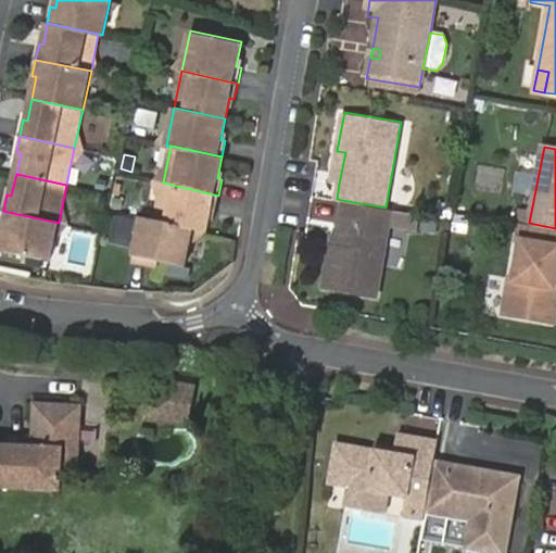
[(218,196),(163,183),(155,220),(187,226),(206,230),(211,210),(215,211),(218,196)]
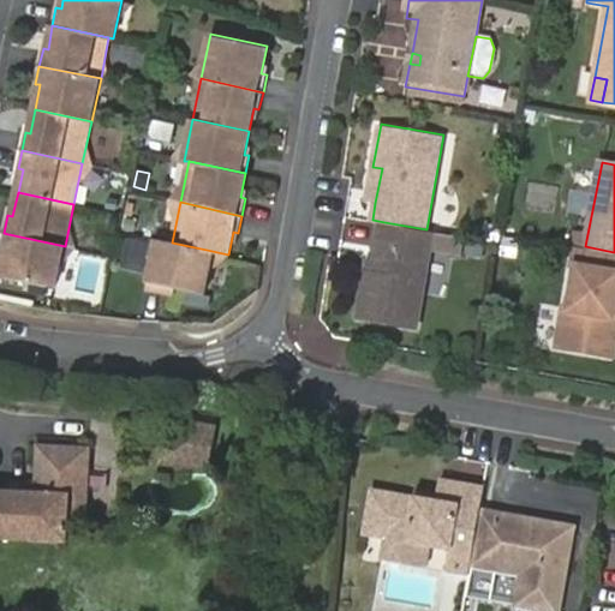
[(433,246),(435,232),(427,229),(384,222),(375,269),(372,280),(365,279),(358,321),(416,331),(433,246)]
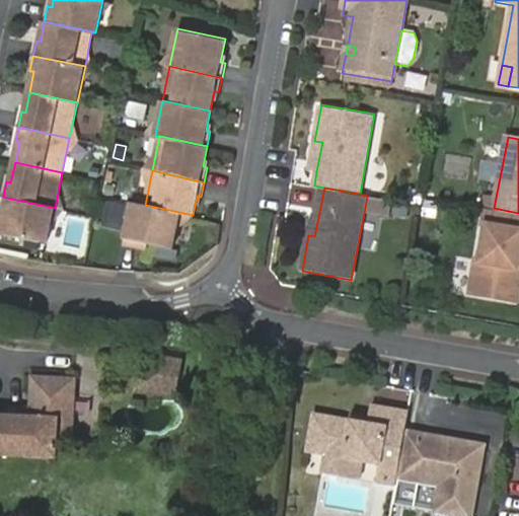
[(390,212),(392,200),(367,196),(365,208),(390,212)]
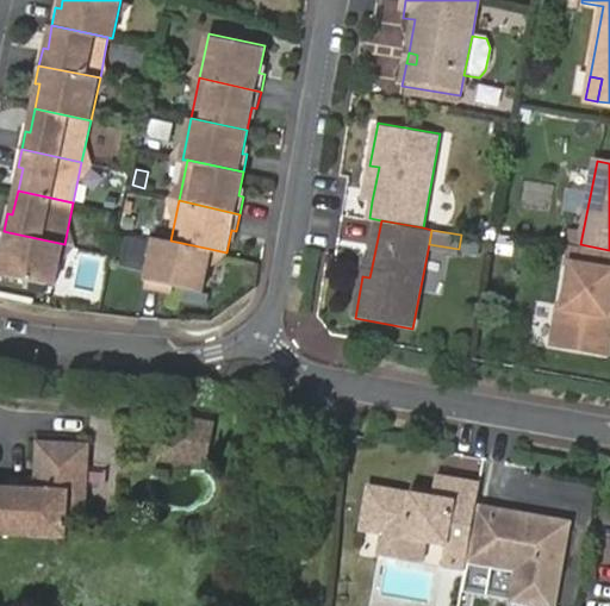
[(8,232),(4,231),(0,247),(0,248),(5,249),(0,273),(56,285),(64,244),(8,232)]
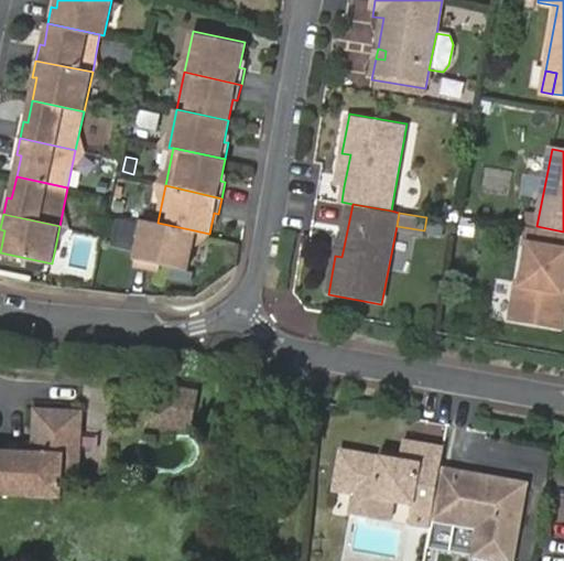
[(130,222),(117,218),(112,241),(126,245),(130,222)]
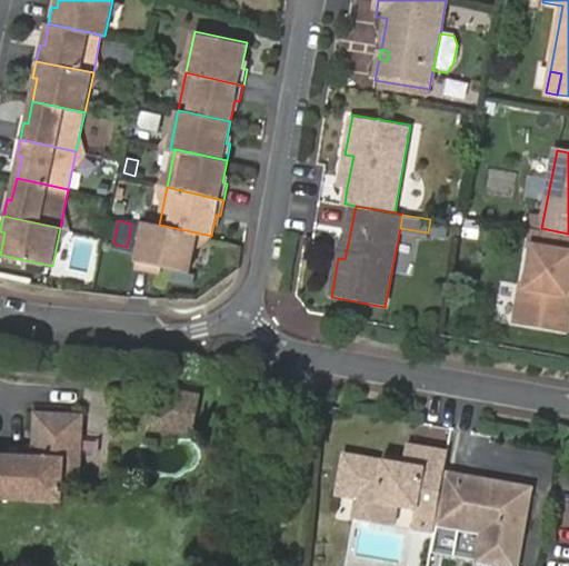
[(159,225),(136,220),(132,237),(137,237),(131,264),(147,267),(148,264),(183,271),(191,231),(159,225)]
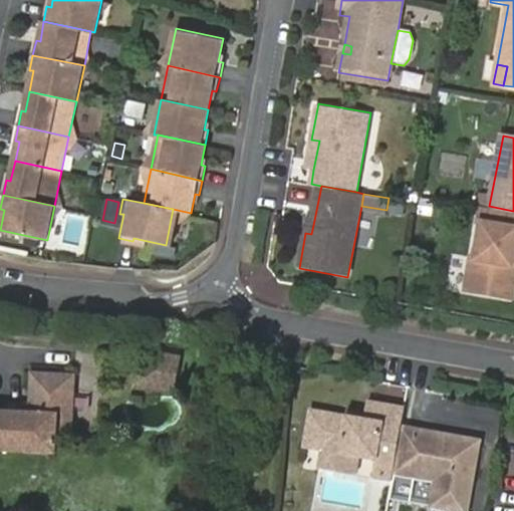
[(513,211),(489,206),(483,206),(480,222),(484,222),(478,256),(473,255),(468,288),(504,294),(509,264),(513,264),(513,211)]
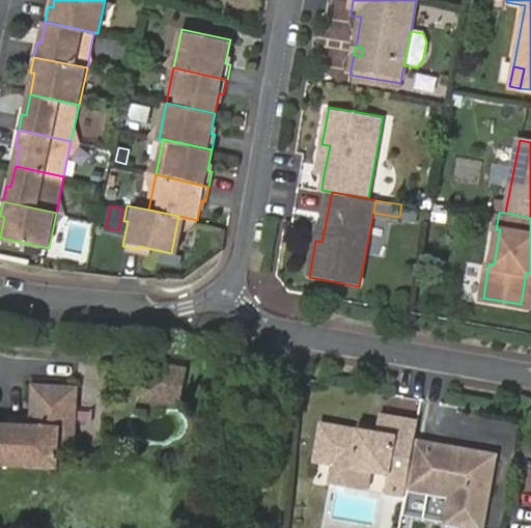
[(106,239),(100,238),(98,247),(104,248),(106,239)]
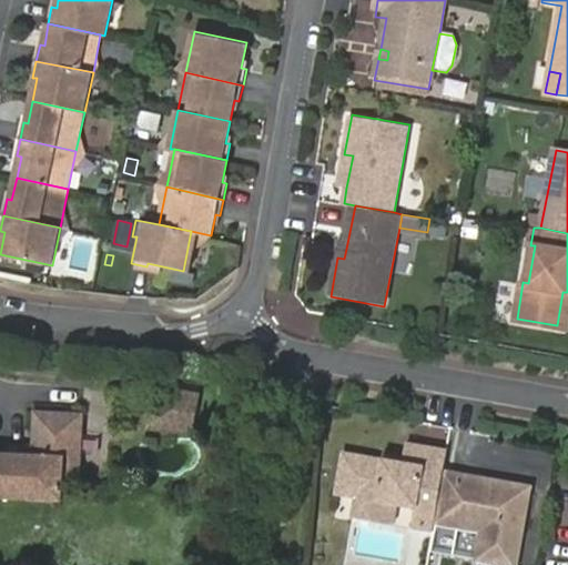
[(567,292),(563,292),(557,325),(567,328),(567,323),(567,292)]
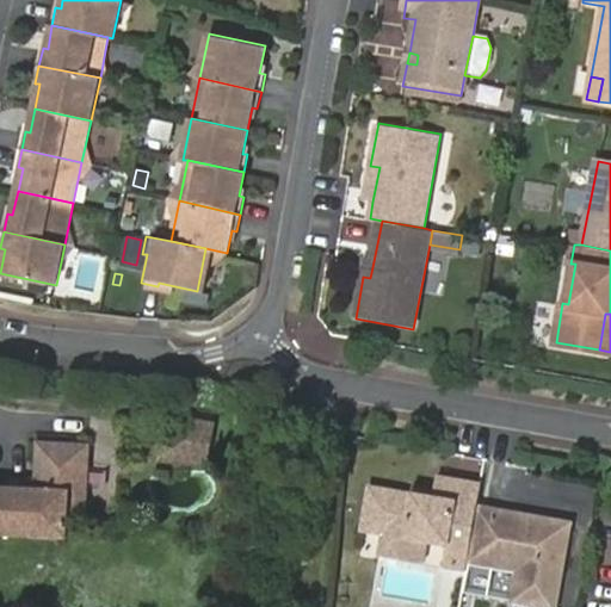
[(210,416),(162,413),(160,459),(208,462),(210,416)]
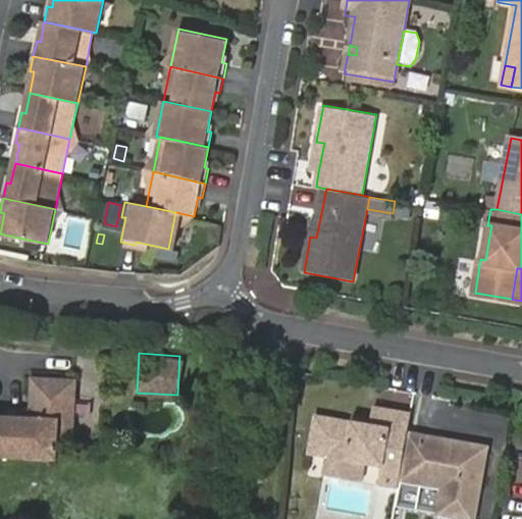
[(0,454),(56,457),(58,437),(61,378),(31,376),(29,416),(0,413),(0,454)]
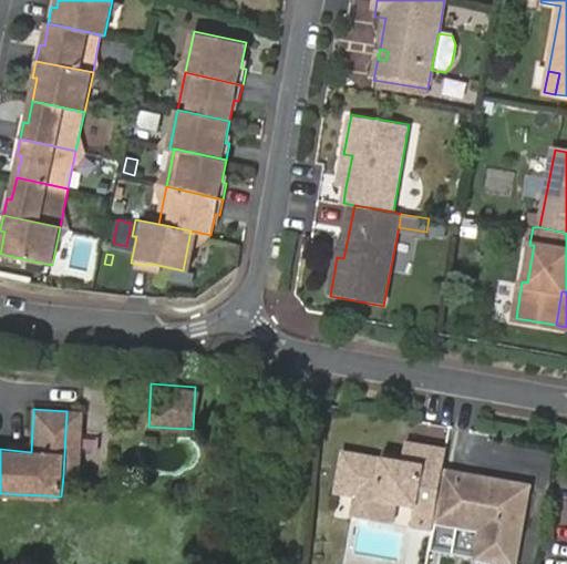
[(76,477),(81,411),(66,411),(63,475),(76,477)]
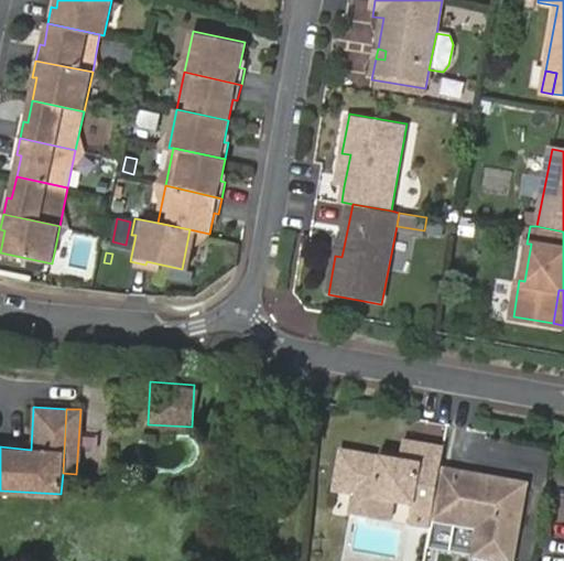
[(401,459),(343,448),(335,488),(355,492),(396,499),(414,503),(411,517),(422,518),(421,525),(431,527),(432,524),(441,470),(445,445),(404,439),(401,459)]
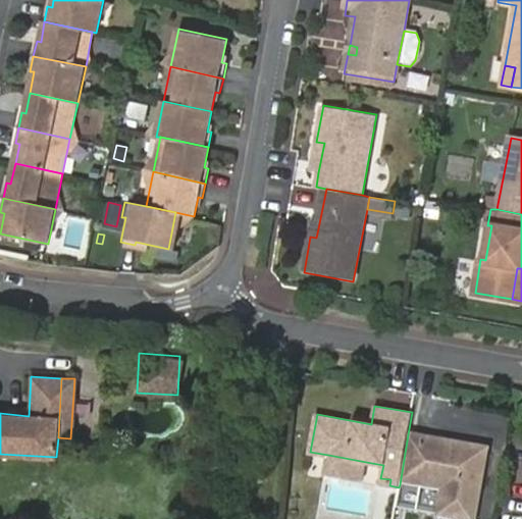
[(475,518),(488,450),(408,434),(400,484),(444,492),(456,495),(459,500),(455,518),(475,518)]
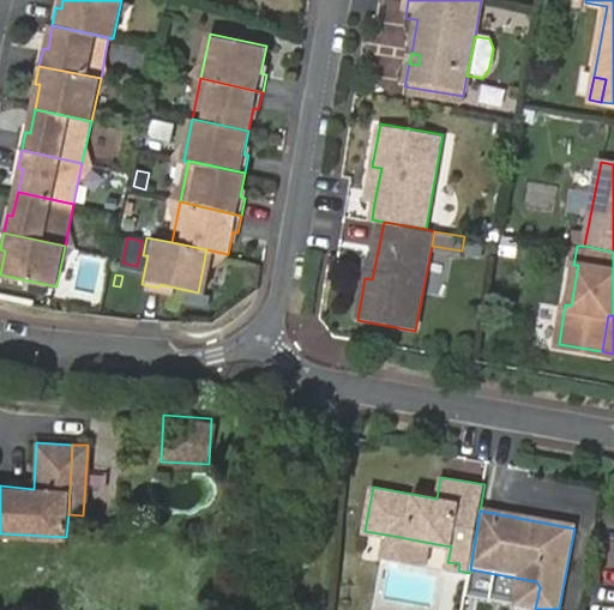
[(354,535),(353,555),(373,556),(374,536),(354,535)]
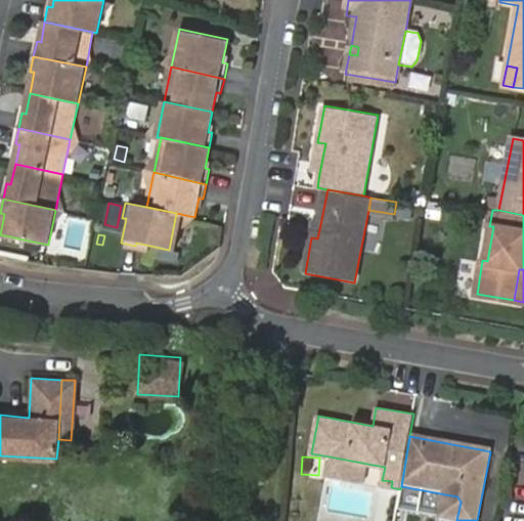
[(367,464),(330,457),(326,475),(364,482),(367,464)]
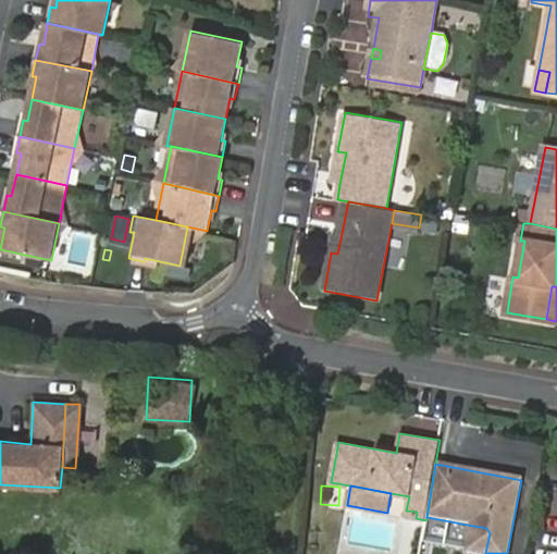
[(468,553),(475,553),(485,553),(490,533),(486,528),(473,526),(468,553)]
